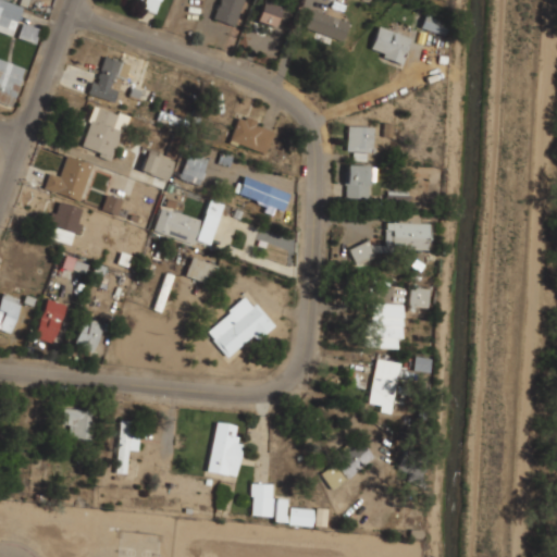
[(22,8),(2,0),(0,0),(0,29),(11,35),(22,8)]
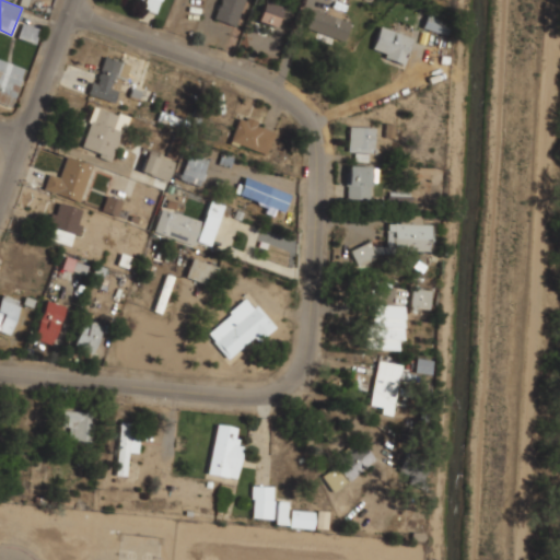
[(158,12),(160,0),(144,0),(142,8),(158,12)]
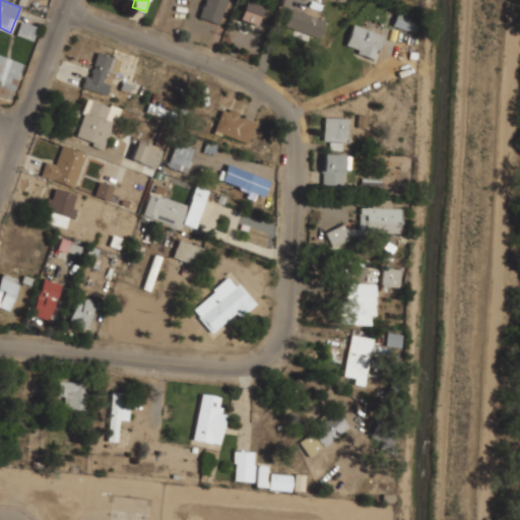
[(203,0),(198,16),(218,23),(226,0),(203,0)]
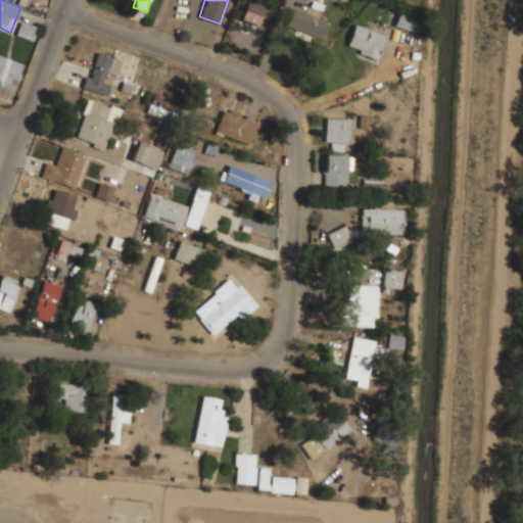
[(264,5),(248,0),(244,0),(239,18),(257,25),(264,5)]
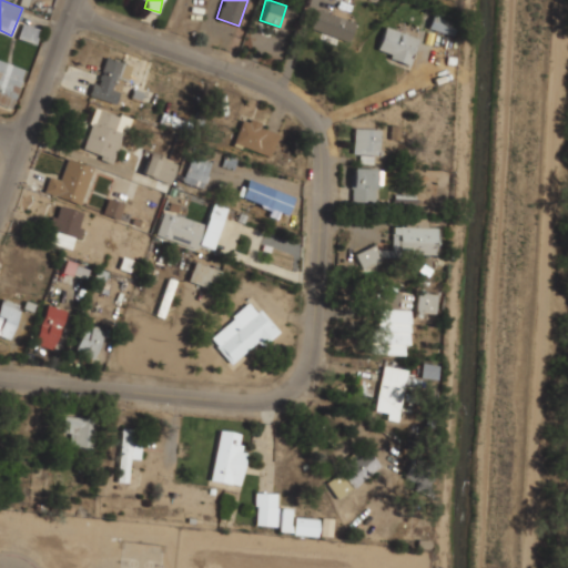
[(355,21),(317,8),(310,28),(348,41),(355,21)]
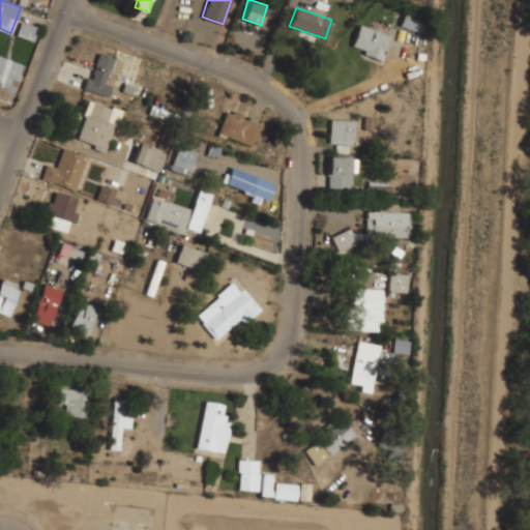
[(400,26),(419,31),(422,18),(403,13),(400,26)]
